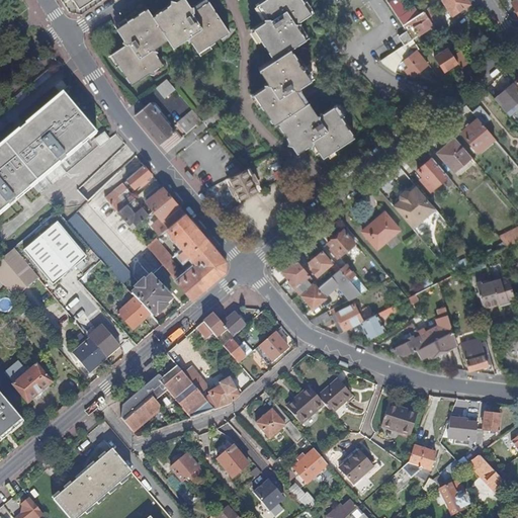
[(95,0),(73,0),(80,10),(95,0)]
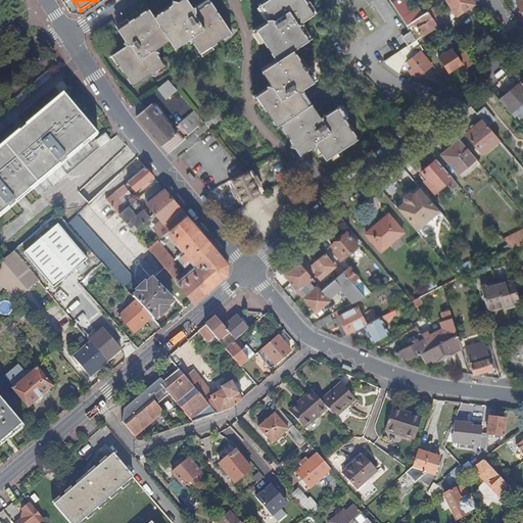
[(194,44),(201,54),(233,34),(211,2),(198,11),(194,11),(195,7),(192,7),(186,0),(181,0),(178,2),(173,1),(171,7),(154,18),(149,10),(121,29),(117,32),(124,42),(123,45),(126,46),(127,48),(113,57),(134,88),(151,77),(155,78),(157,73),(165,67),(158,57),(159,54),(156,52),(157,50),(172,41),(176,48),(189,39),(191,39),(191,43),(194,44)]
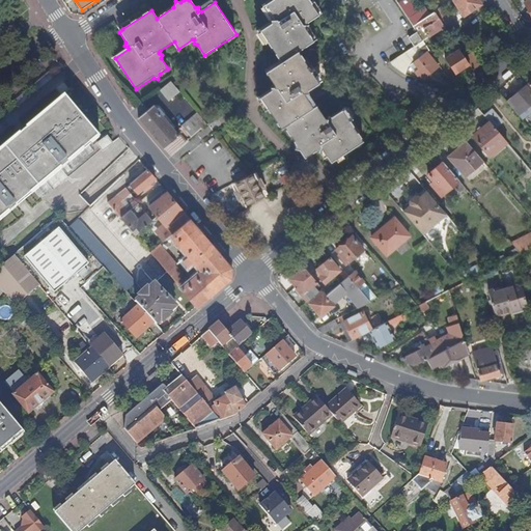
[(325,148),(333,162),(366,141),(344,109),(334,116),(331,115),(330,118),(327,117),(318,104),(315,106),(306,92),(306,89),(310,90),(310,87),(318,82),(299,52),(313,43),(304,29),(304,27),(308,27),(308,24),(319,16),(308,0),(273,0),(269,3),(278,17),(278,19),(273,19),(273,22),(261,29),(264,33),(283,60),(268,70),(277,83),(277,85),(273,85),(273,88),(261,95),(263,100),(283,128),(285,126),(297,142),(296,148),(301,149),(306,158),(316,150),(320,151),(322,148),(325,148)]
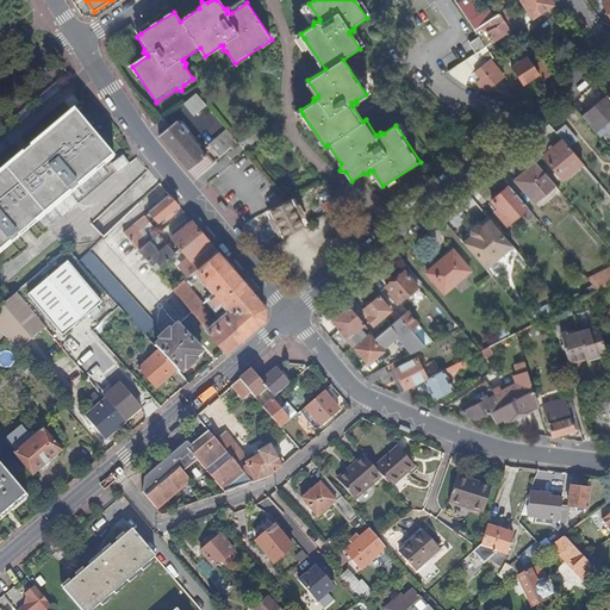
[(458,0),(456,1),(475,31),(486,24),(492,19),(493,19),(489,10),(478,17),(467,0),(468,0),(458,0)]
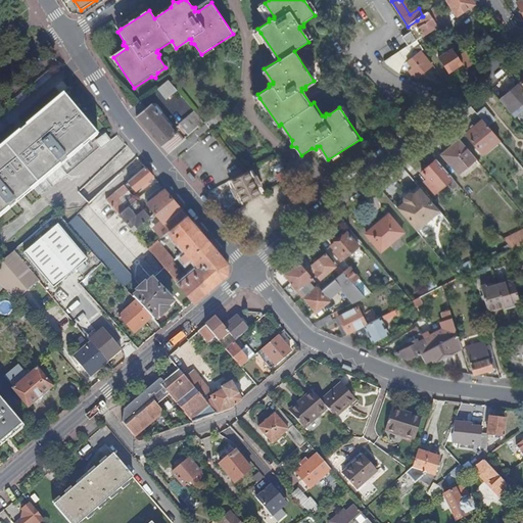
[(447,0),(446,1),(450,8),(457,17),(474,6),(470,0),(447,0)]
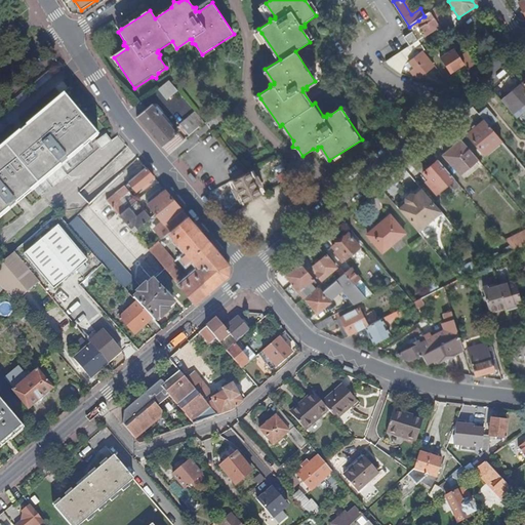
[(452,31),(437,8),(431,12),(435,19),(440,28),(445,35),(452,31)]
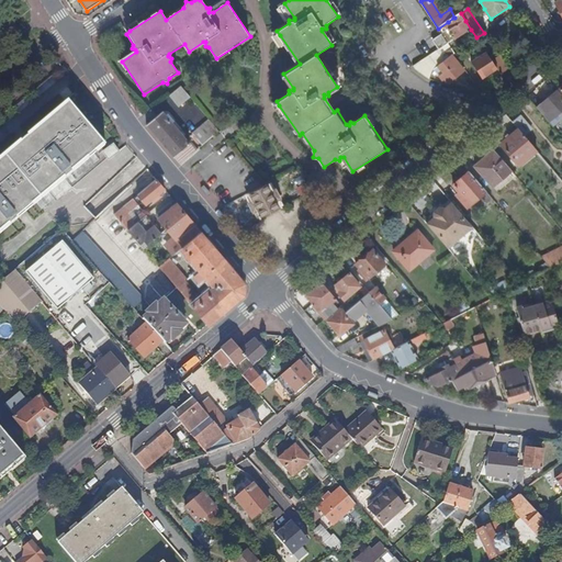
[(461,13),(454,18),(453,18),(459,25),(465,21),(461,13)]
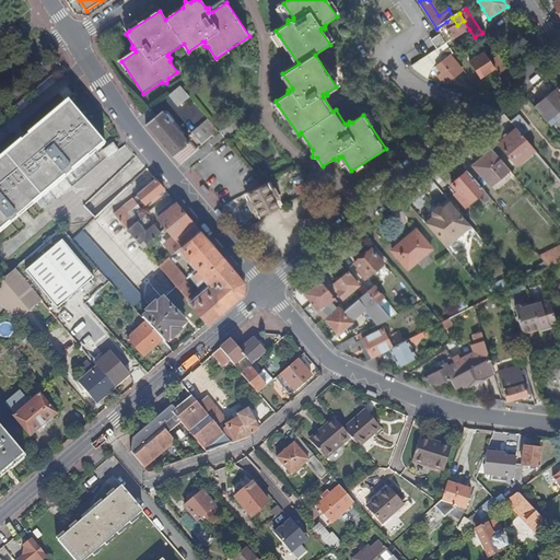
[(441,35),(446,44),(452,39),(453,41),(469,30),(464,21),(457,25),(451,28),(446,22),(436,28),(441,35)]
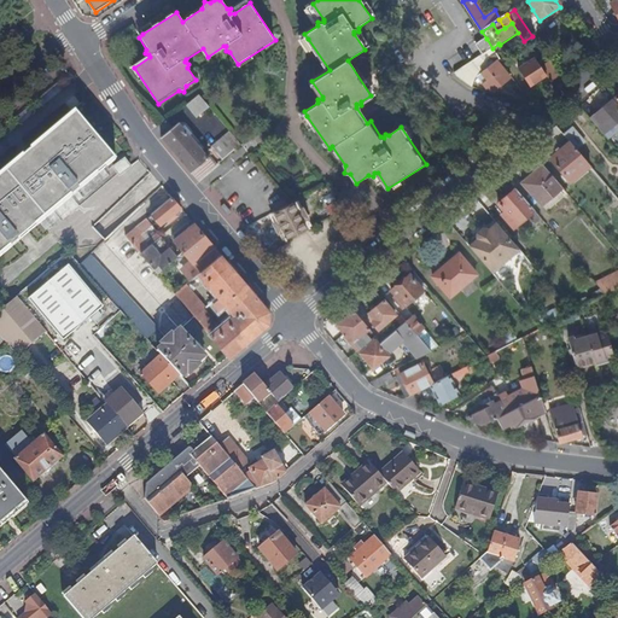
[(476,45),(483,56),(493,48),(487,39),(476,45)]
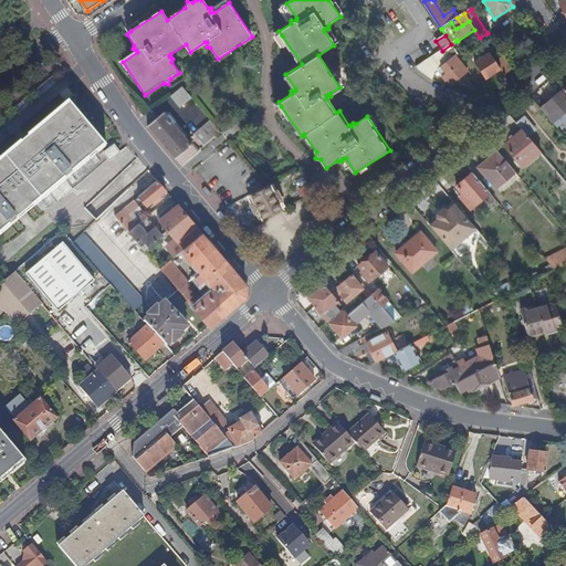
[(462,64),(463,62),(461,59),(451,44),(442,51),(417,67),(417,69),(420,72),(431,81),(435,82),(437,74),(439,73),(442,76),(446,82),(453,85),(470,72),(462,64)]
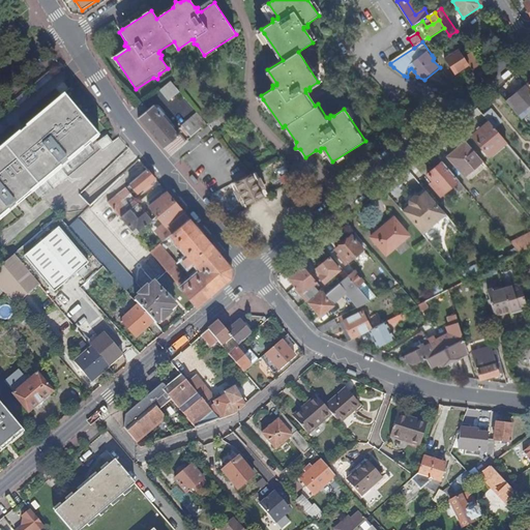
[(469,65),(465,57),(457,46),(452,48),(457,53),(445,60),(455,75),(469,65)]
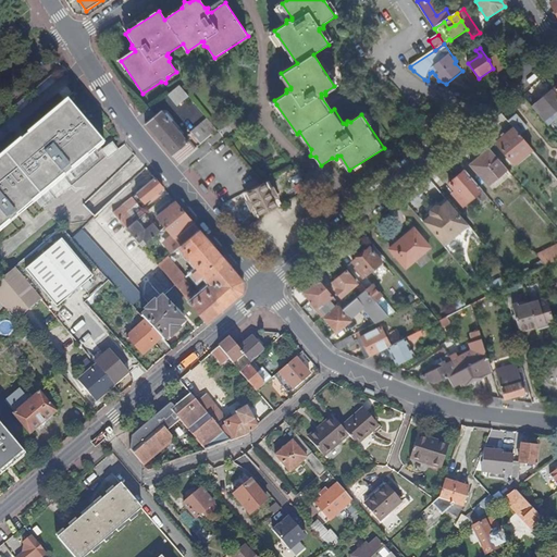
[(498,75),(506,69),(496,54),(489,60),(493,69),(498,75)]
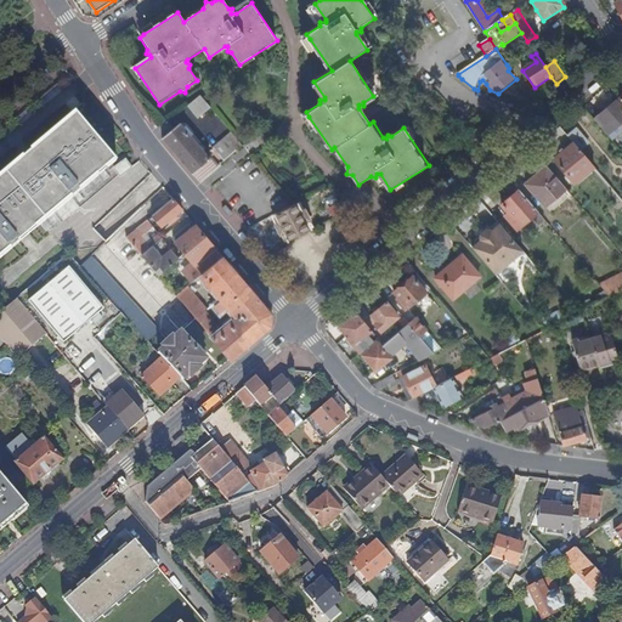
[(188,106),(188,107),(201,97),(201,96),(188,106)]
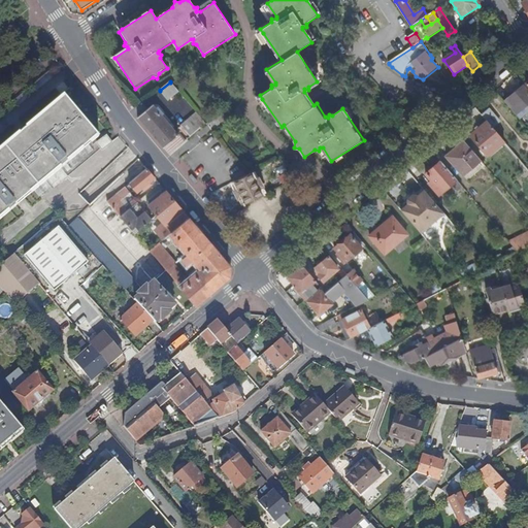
[(170,83),(160,91),(160,92),(168,101),(179,93),(170,83)]
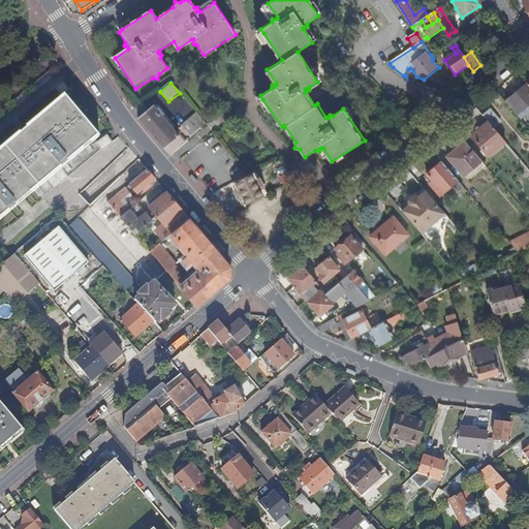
[(516,107),(511,110),(521,120),(528,114),(528,91),(525,87),(509,99),(516,107)]
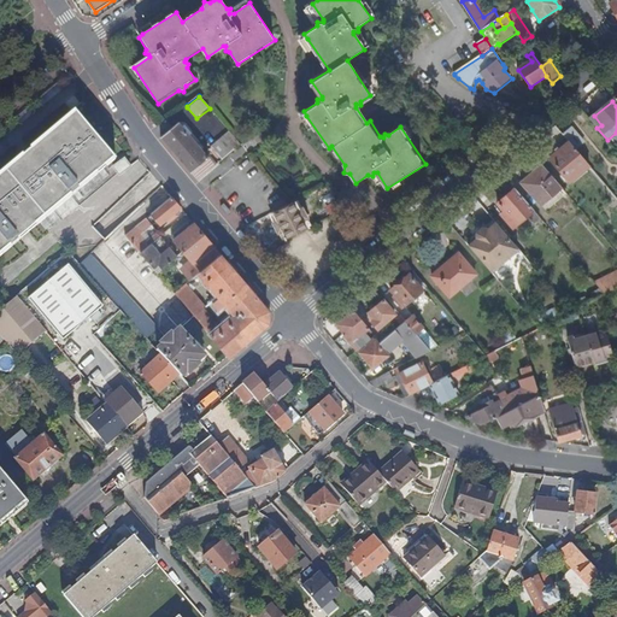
[(69,193),(72,197),(81,189),(80,187),(113,158),(78,117),(0,182),(0,254),(10,246),(11,247),(19,241),(17,238),(25,229),(28,231),(62,203),(60,200),(69,193)]
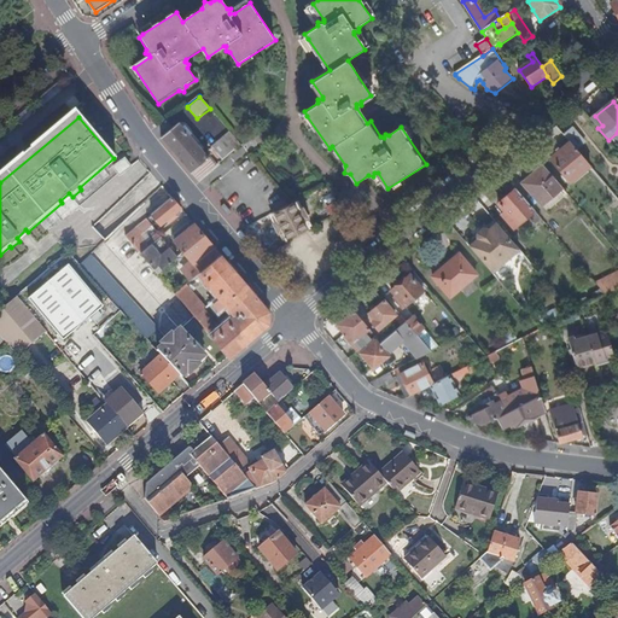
[(180,124),(162,139),(198,182),(216,167),(180,124)]
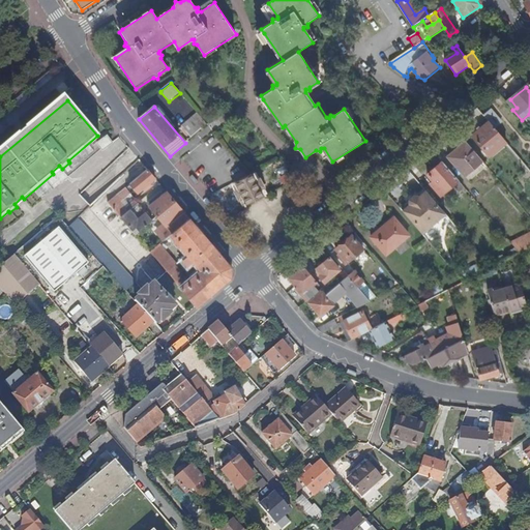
[(502,122),(492,110),(484,116),(496,128),(502,122)]
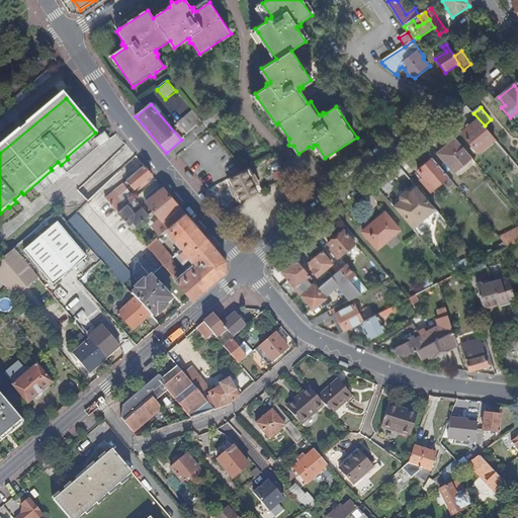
[(178,124),(186,135),(201,121),(193,111),(178,124)]
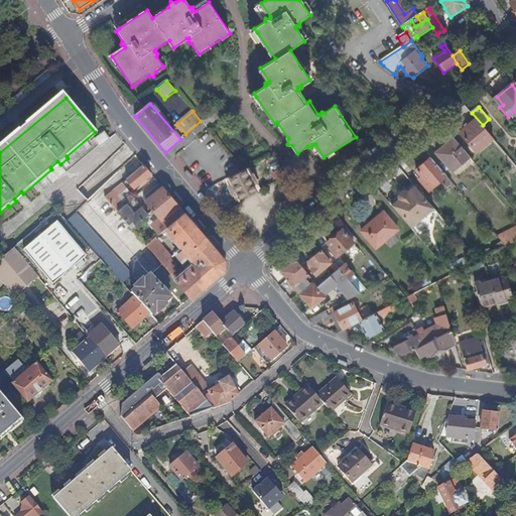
[(478,153),(494,139),(477,119),(460,133),(478,153)]
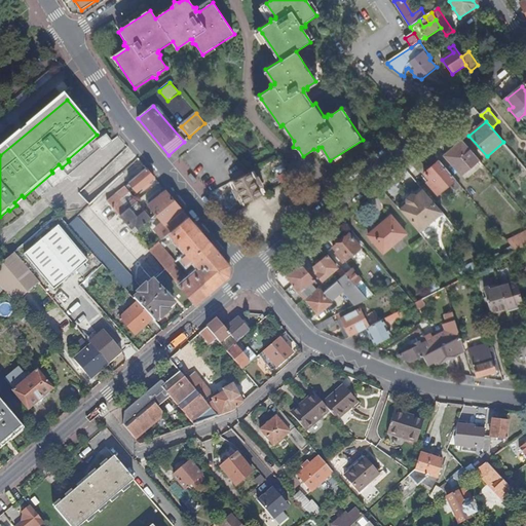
[(102,149),(111,141),(106,135),(97,143),(102,149)]
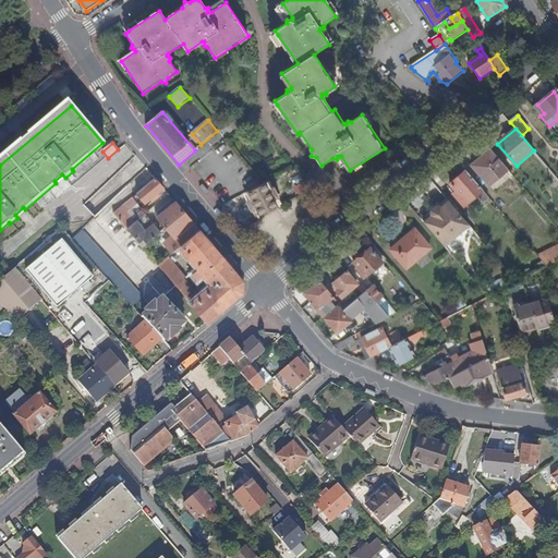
[(489,186),(508,171),(490,150),(472,166),(489,186)]
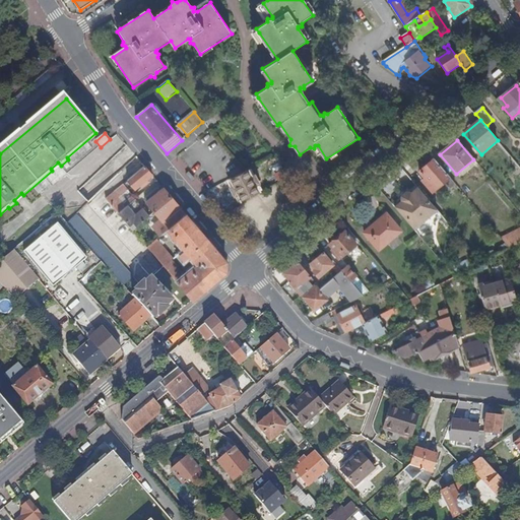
[(434,193),(450,178),(434,159),(419,172),(426,179),(424,182),(434,193)]
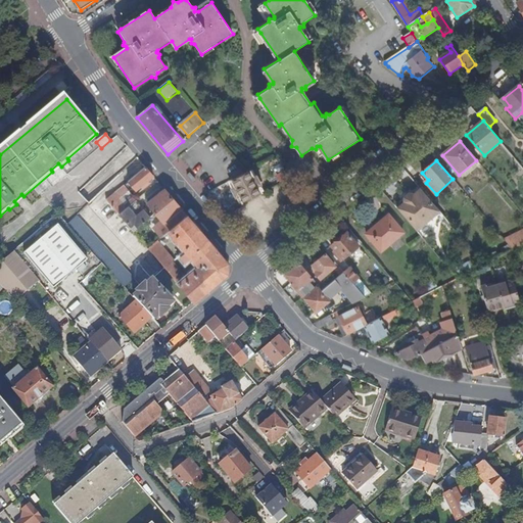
[(54,173),(61,167),(58,163),(51,170),(52,172),(54,173)]
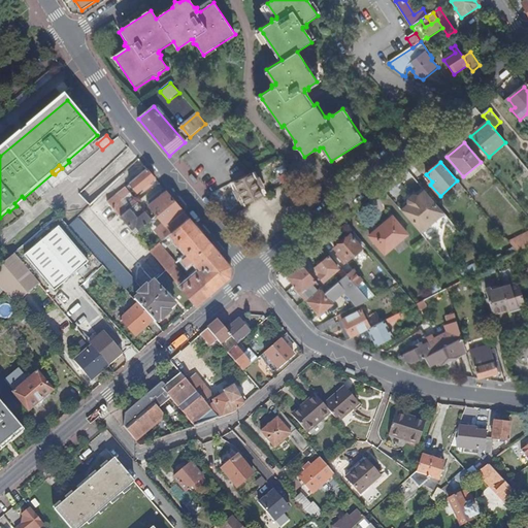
[(156,177),(147,169),(131,184),(138,192),(142,188),(145,191),(153,184),(151,182),(156,177)]
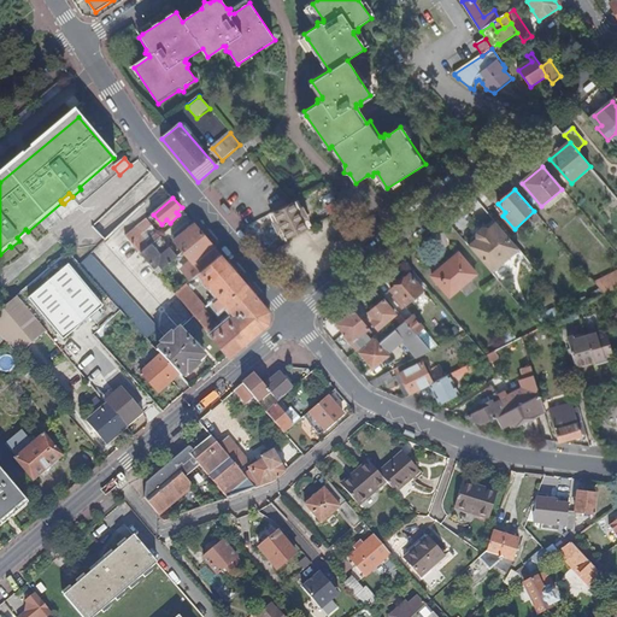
[(274,213),(287,240),(310,228),(295,203),(274,213)]
